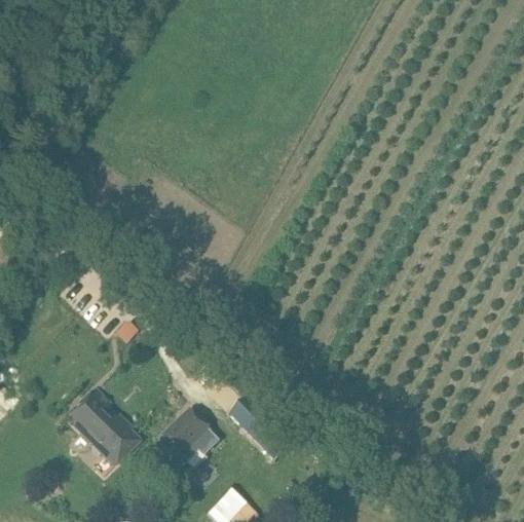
[(95,388),(80,404),(66,417),(86,437),(112,464),(138,441),(127,430),(129,427),(106,404),(108,402),(95,388)]
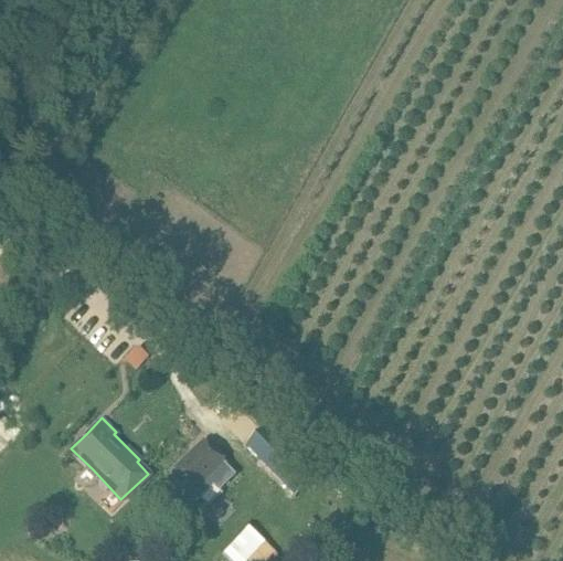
[(274,435),(263,425),(245,444),(255,454),(274,435)]
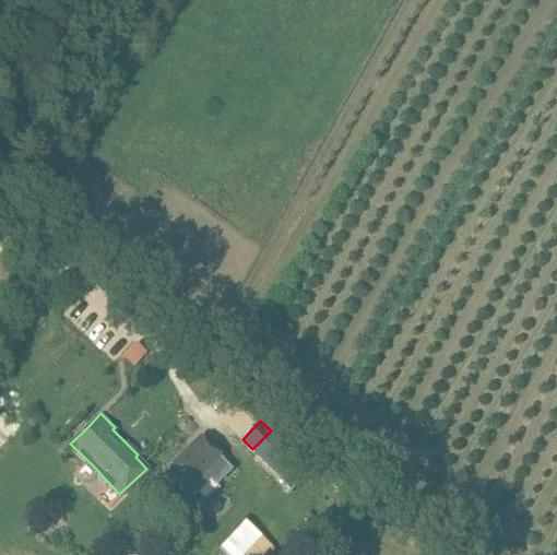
[(200,434),(173,462),(193,483),(205,472),(215,483),(232,469),(221,457),(222,456),(200,434)]
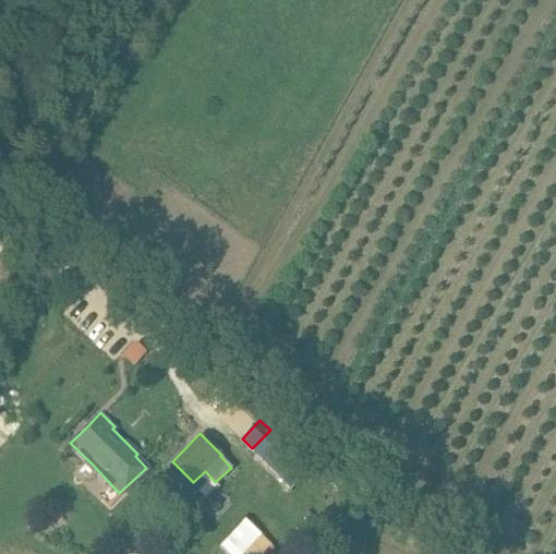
[(281,478),(301,459),(289,447),(269,467),(281,478)]
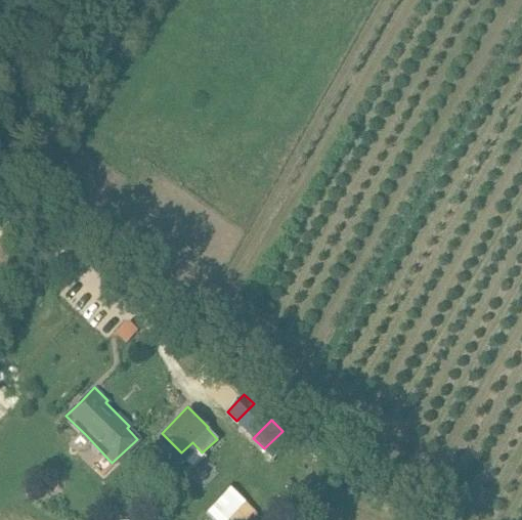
[(214,519),(227,519),(248,499),(231,483),(206,512),(214,519)]
